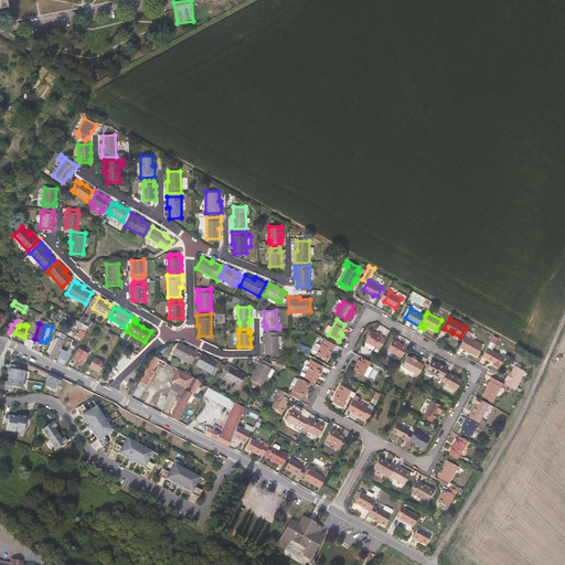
[(460,347),(464,349),(464,350),(470,353),(471,352),(478,355),(484,343),(470,336),(472,331),(469,329),(460,347)]
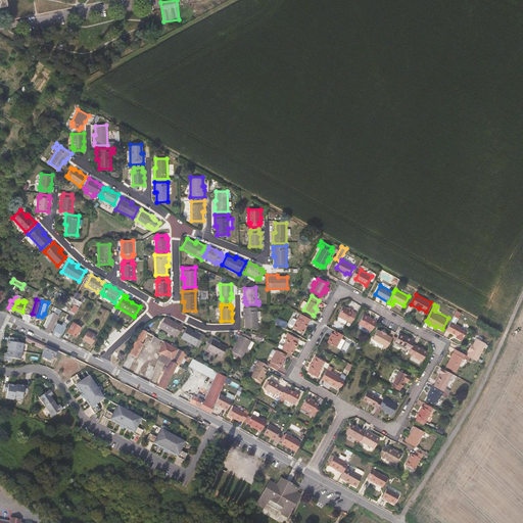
[(338,315),(347,320),(352,323),(358,314),(352,311),(353,310),(350,307),(349,308),(343,305),(338,315)]
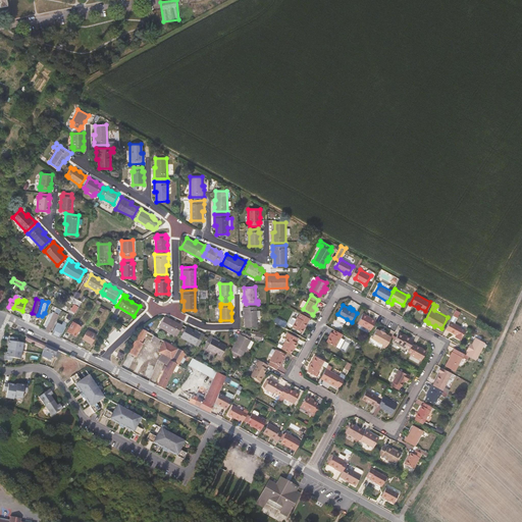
[(243,317),(245,317),(245,327),(256,327),(256,307),(243,307),(243,311),(243,317)]
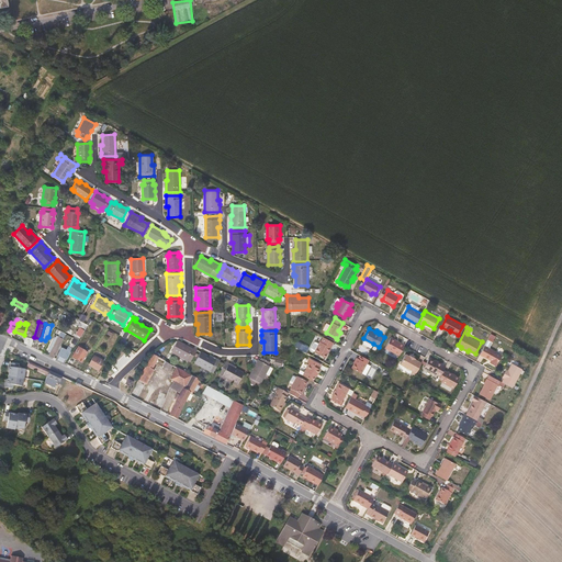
[(54,357),(64,339),(57,336),(56,338),(54,337),(47,350),(49,351),(48,355),(54,357)]
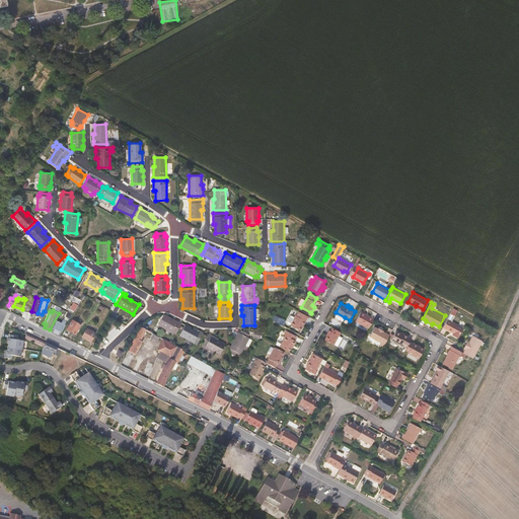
[(28,319),(30,314),(30,313),(23,311),(21,316),(28,319)]
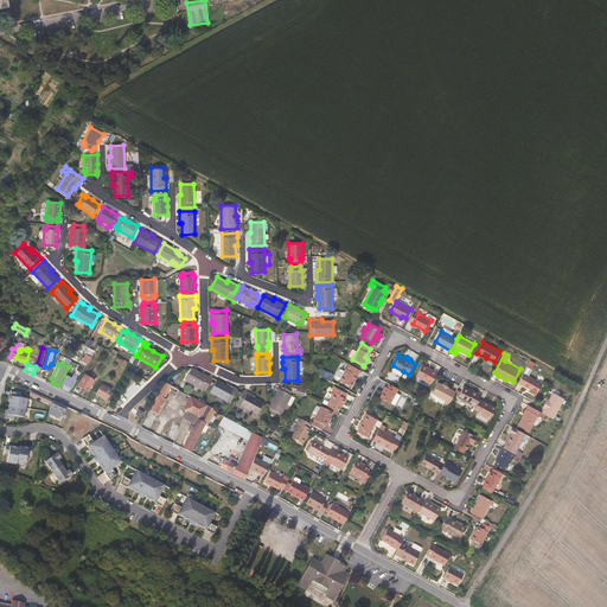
[(46,379),(53,365),(52,364),(51,364),(49,368),(43,378),(46,379)]
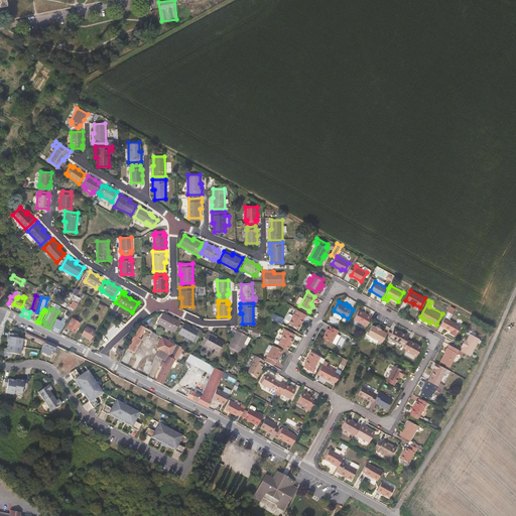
[(298,329),(306,314),(297,309),(294,313),(289,323),(298,329)]
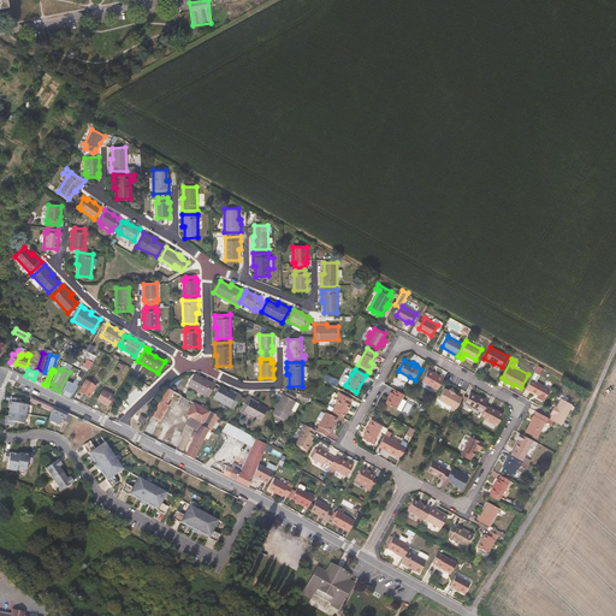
[(444,378),(437,374),(428,369),(422,380),(438,390),(444,378)]
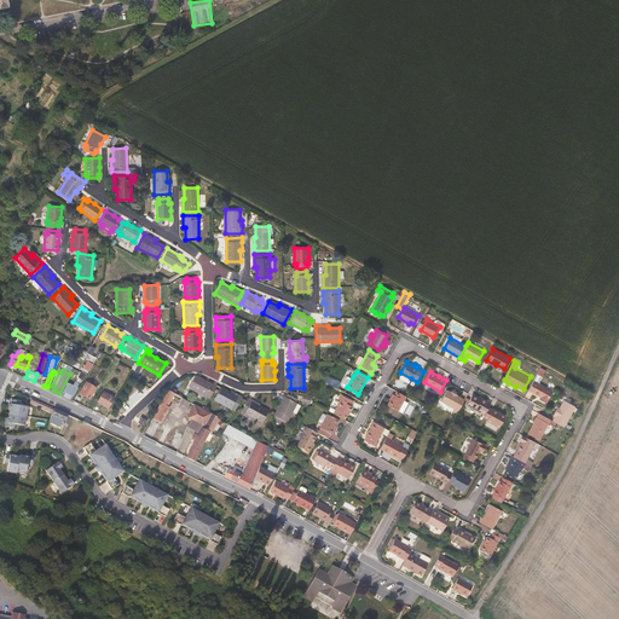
[(42,385),(45,377),(36,375),(34,381),(42,385)]
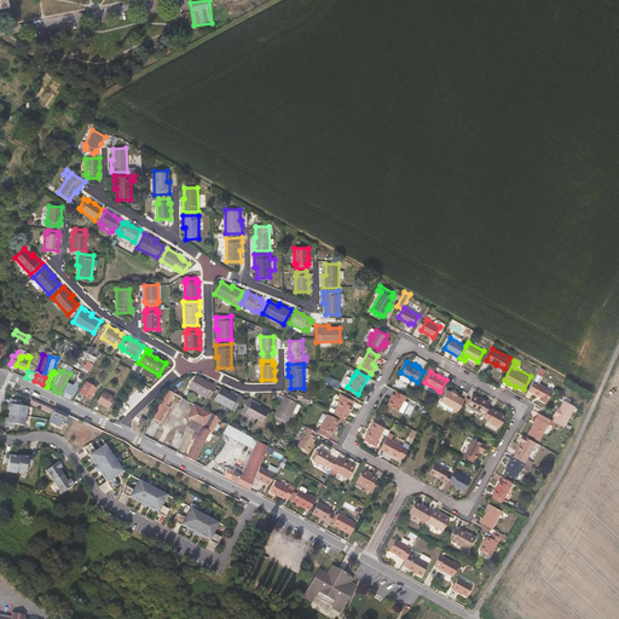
[(218,385),(213,382),(206,379),(204,381),(196,376),(189,387),(209,399),(218,385)]
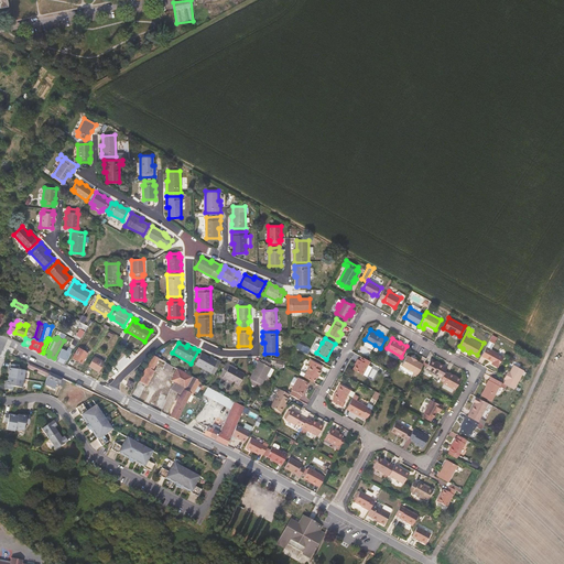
[(82,364),(87,354),(78,347),(72,357),(82,364)]
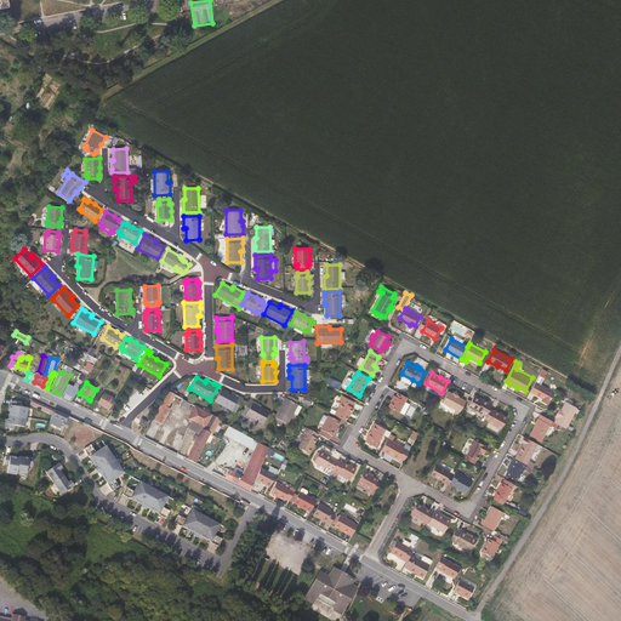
[(70,400),(80,386),(75,383),(73,387),(68,383),(61,396),(70,400)]
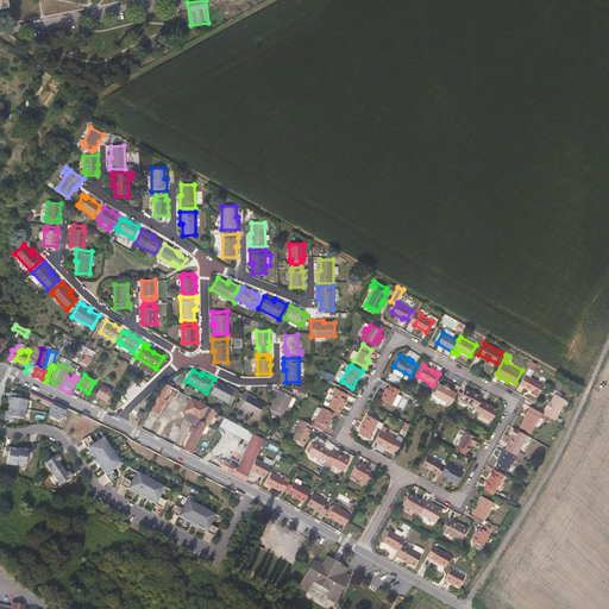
[(539,396),(545,384),(532,377),(526,385),(533,389),(532,393),(539,396)]
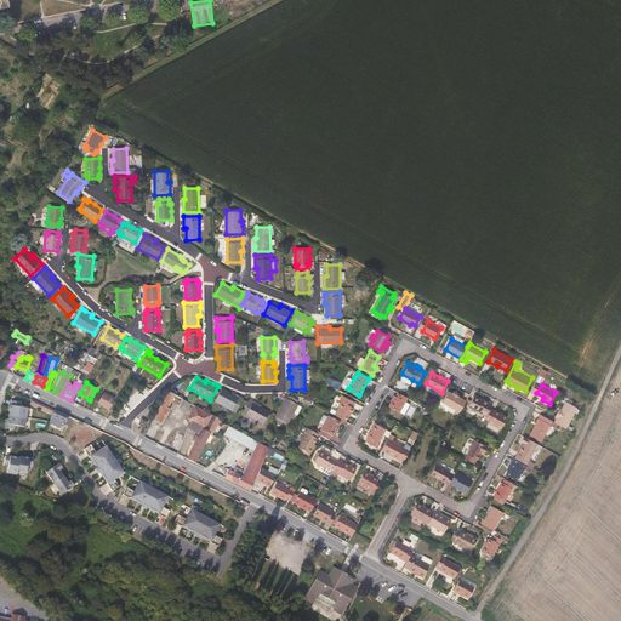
[(243,398),(232,393),(231,394),(221,389),(215,402),(235,412),(243,398)]
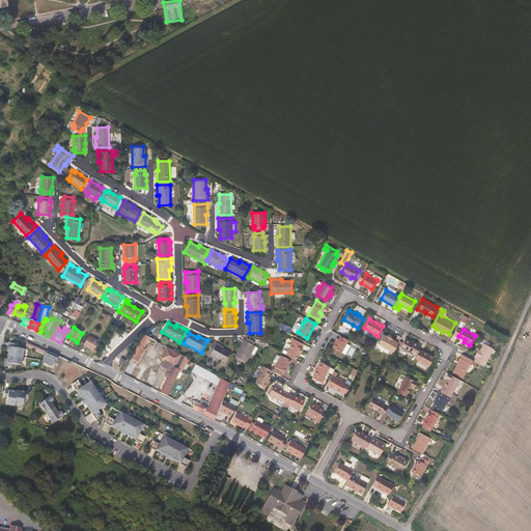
[(398,342),(392,339),(392,338),(387,335),(386,336),(383,334),(378,343),(393,352),(398,342)]
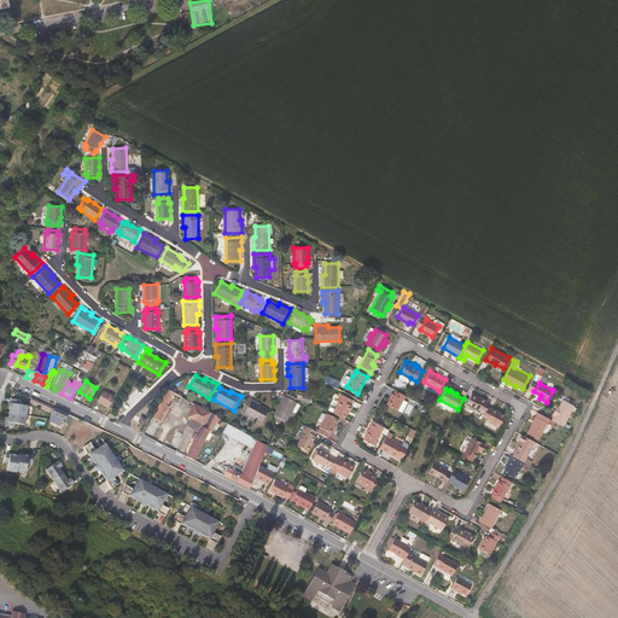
[(106,407),(114,397),(104,390),(97,401),(106,407)]
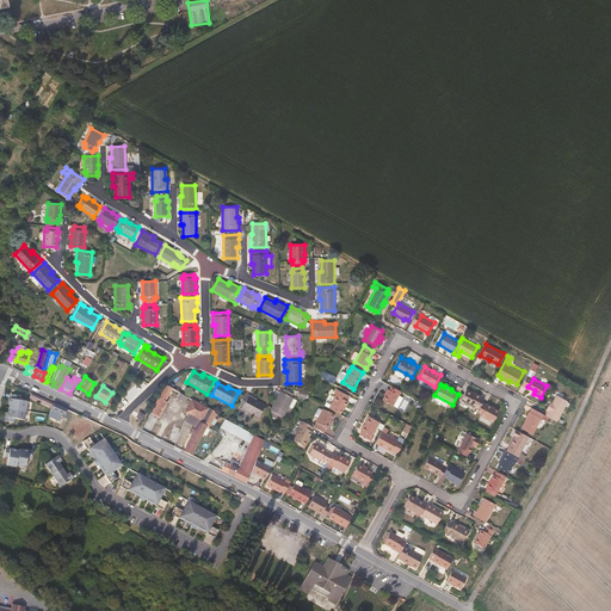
[(393,406),(401,390),(392,386),(390,389),(389,388),(382,400),(393,406)]
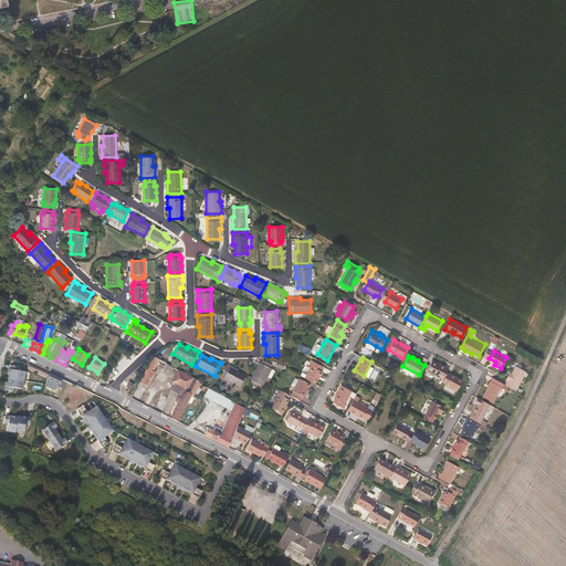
[(447,373),(450,368),(441,363),(440,364),(432,359),(428,369),(443,378),(447,373)]
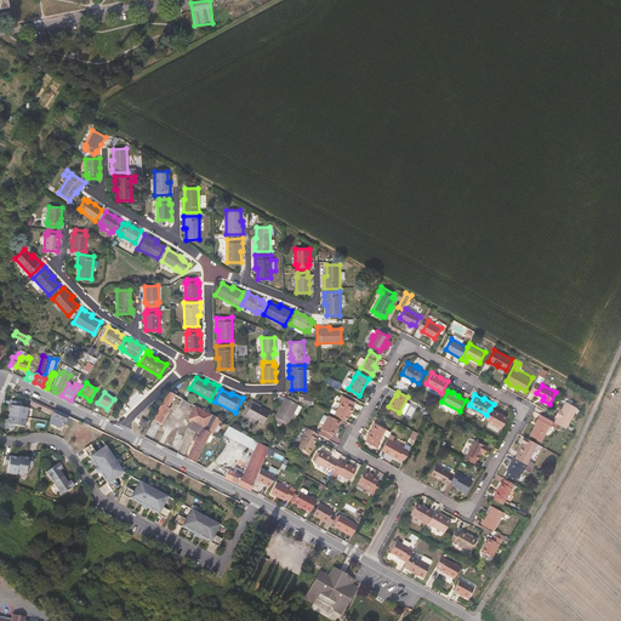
[(290,420),(297,405),(296,404),(297,400),(289,396),(286,399),(285,398),(283,404),(278,412),(290,420)]
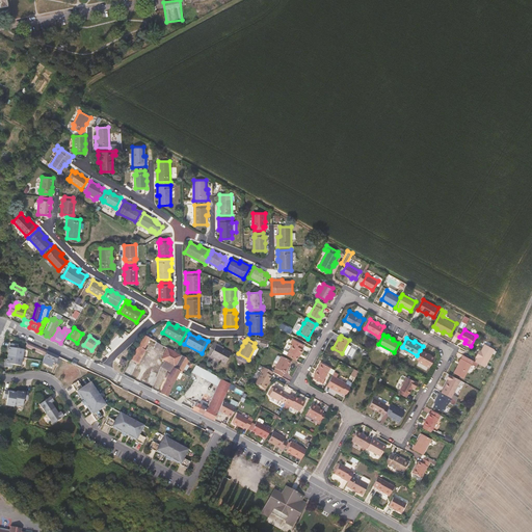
[(300,356),(303,349),(302,348),(304,345),(292,339),(290,343),(292,344),(288,352),(286,351),(285,354),(296,361),(298,355),(300,356)]
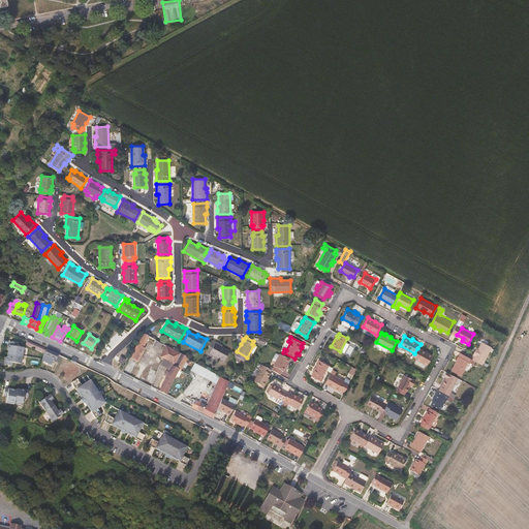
[(162,344),(155,340),(152,344),(160,348),(162,344)]
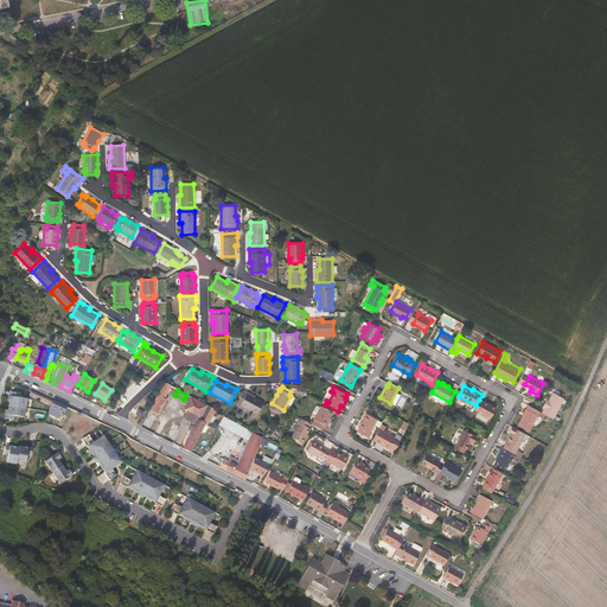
[(255,396),(248,393),(243,390),(236,404),(256,415),(263,403),(254,398),(255,396)]
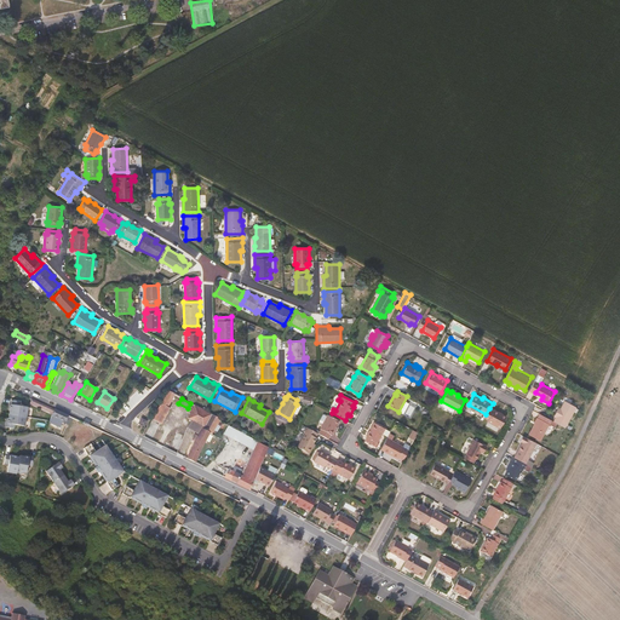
[(53,409),(32,400),(29,403),(50,413),(50,414),(51,415),(53,409)]
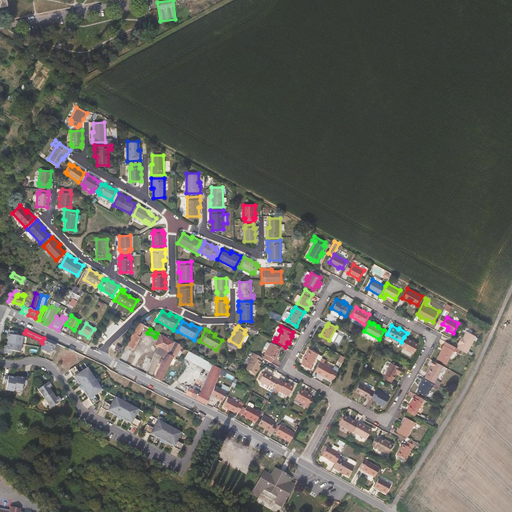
[(21,344),(22,337),(15,335),(16,332),(9,331),(7,342),(21,344)]
